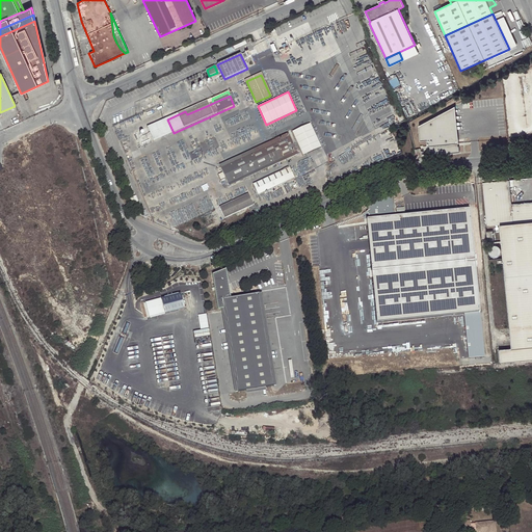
[(185,111),(187,114),(209,105),(207,101),(185,111)]
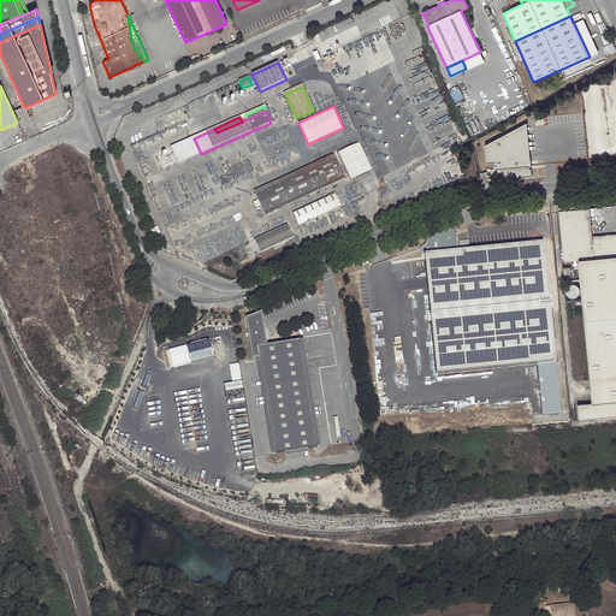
[(531,158),(527,123),(521,126),(522,141),(525,141),(527,159),(531,158)]
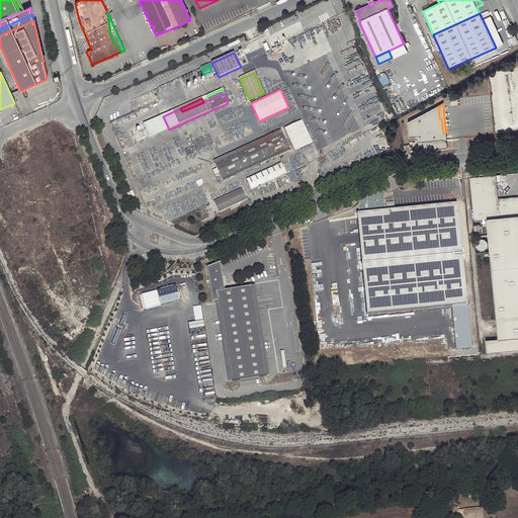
[(408,121),(409,137),(416,137),(416,142),(417,142),(418,145),(417,145),(418,151),(448,148),(447,142),(446,142),(446,139),(447,139),(446,133),(443,134),(441,118),(439,118),(438,106),(408,121)]
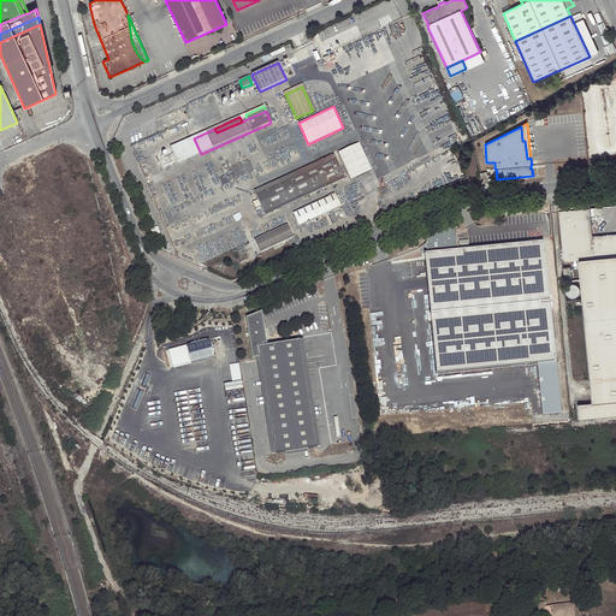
[(175,147),(183,163),(201,154),(194,138),(175,147)]
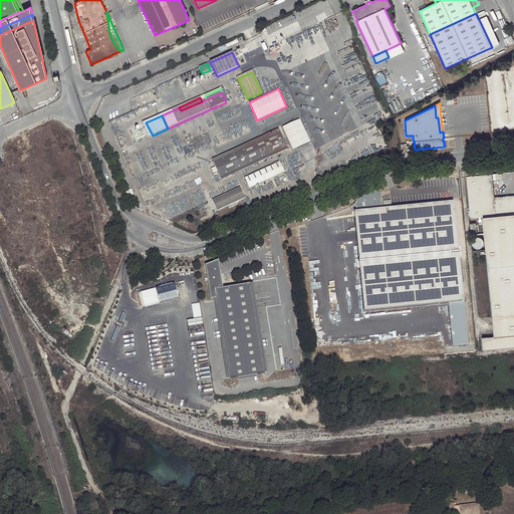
[(299,118),(282,126),(292,150),(310,142),(299,118)]
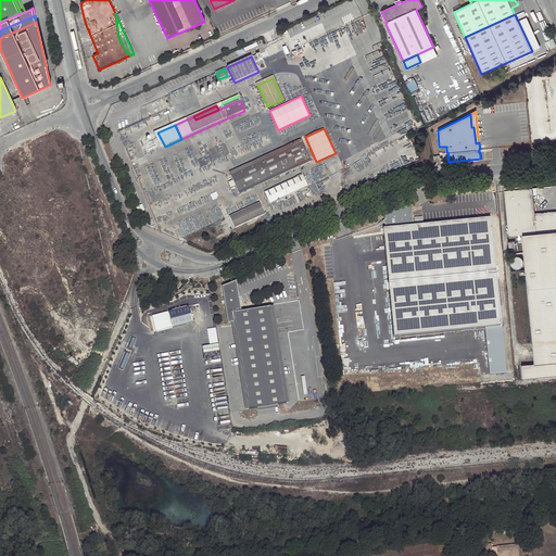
[(230,175),(238,192),(298,165),(310,160),(301,140),(288,146),(289,148),(230,175)]
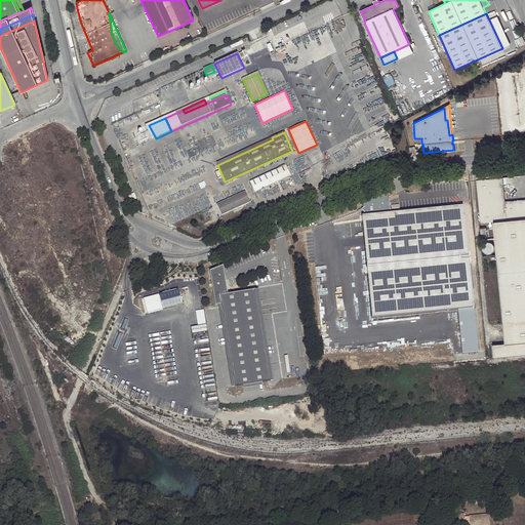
[(216,163),(217,165),(273,139),(272,137),(216,163)]
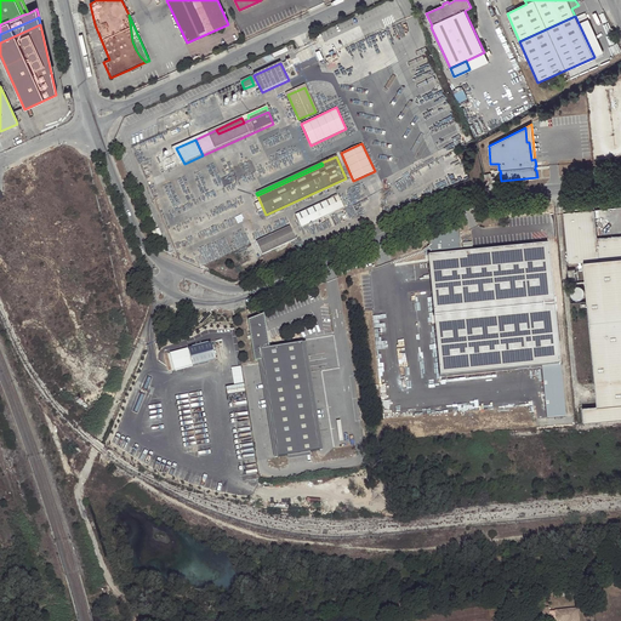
[(332,184),(266,215),(267,217),(334,187),(332,184)]
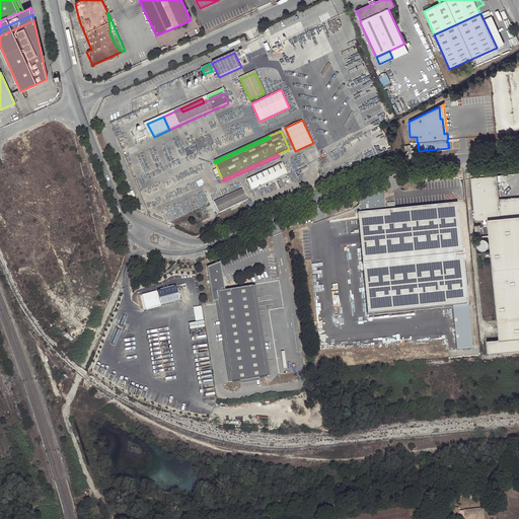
[(247,180),(251,191),(287,174),(282,163),(247,180)]
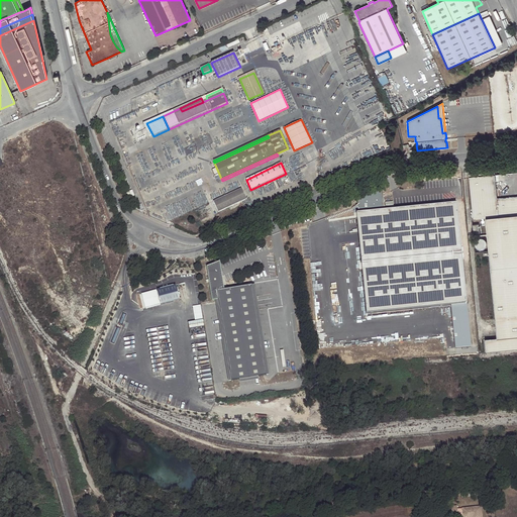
[(469,172),(470,176),(495,174),(495,167),(469,169),(469,172)]
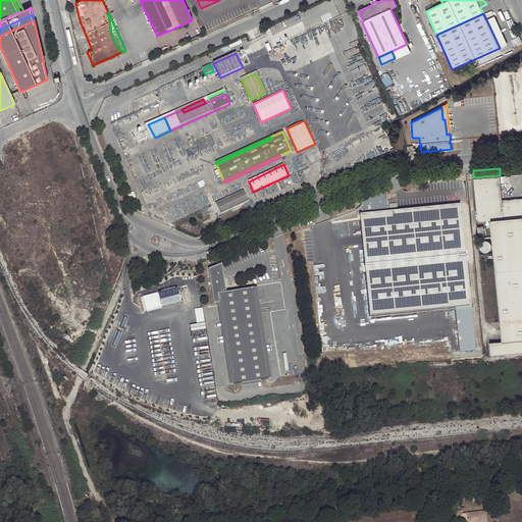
[(521,197),(503,200),(500,175),(474,177),(478,222),(492,220),(504,344),(490,345),(491,355),(521,352),(521,197)]
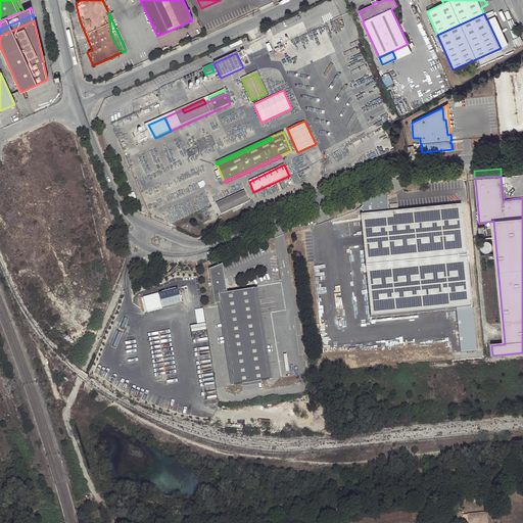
[(362,211),(363,215),(388,211),(387,197),(386,188),(361,198),(362,206),(360,207),(362,211)]
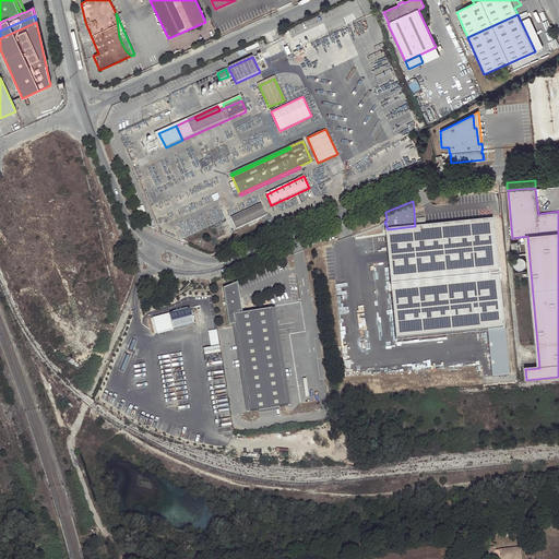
[(266,216),(261,204),(230,218),(236,230),(266,216)]
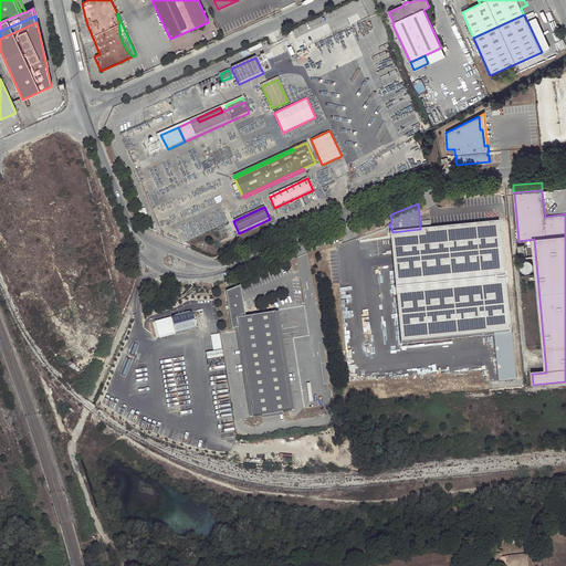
[(490,335),(494,335),(499,381),(515,380),(511,333),(500,221),(420,229),(392,232),(390,232),(400,344),(490,335)]
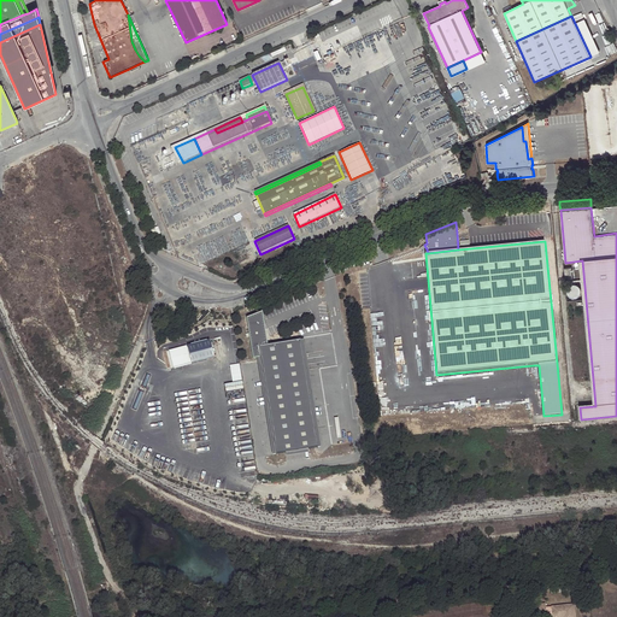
[(263,339),(266,341),(263,319),(247,324),(247,328),(258,335),(262,335),(263,339)]
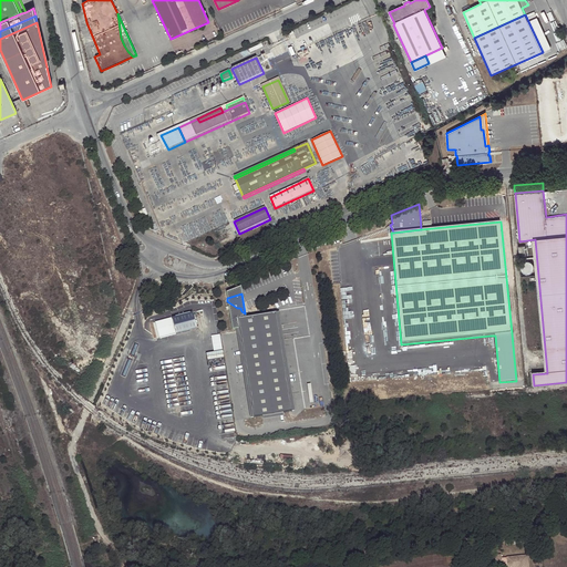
[(240,308),(237,308),(227,301),(232,330),(239,330),(253,418),(291,412),(276,313),(246,319),(245,313),(241,311),(240,308)]
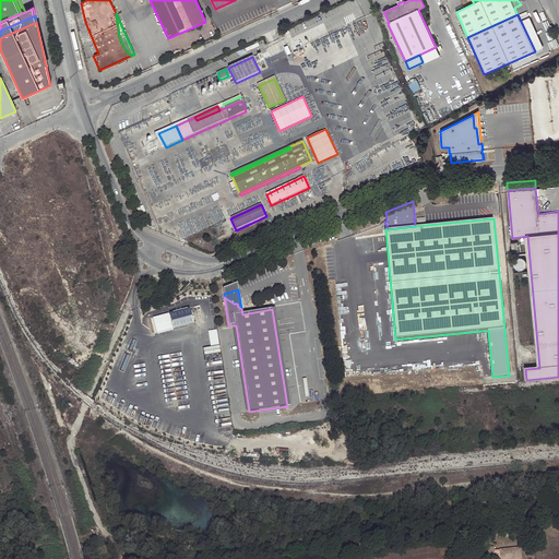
[(190,307),(151,317),(155,333),(194,323),(190,307)]
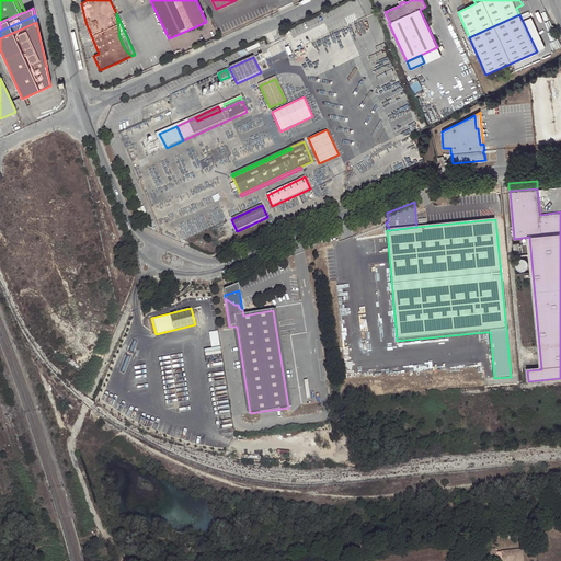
[(208,331),(210,346),(219,345),(217,330),(208,331)]
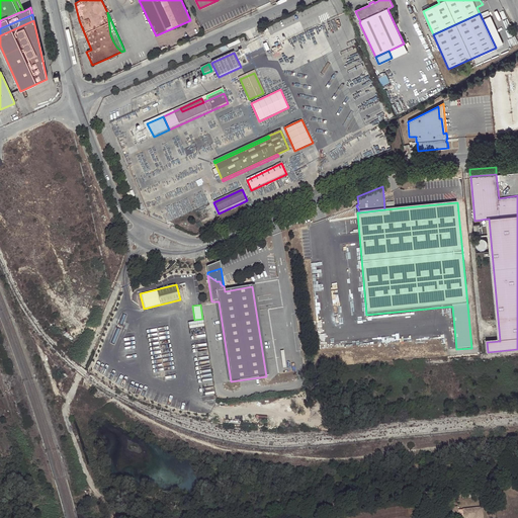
[(457,502),(448,503),(449,507),(448,507),(449,517),(459,516),(457,506),(457,502)]
